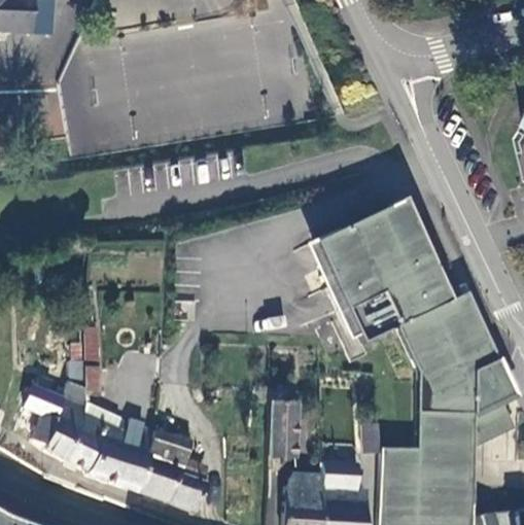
[(0,34),(28,36),(29,0),(1,0),(0,32),(0,34)]
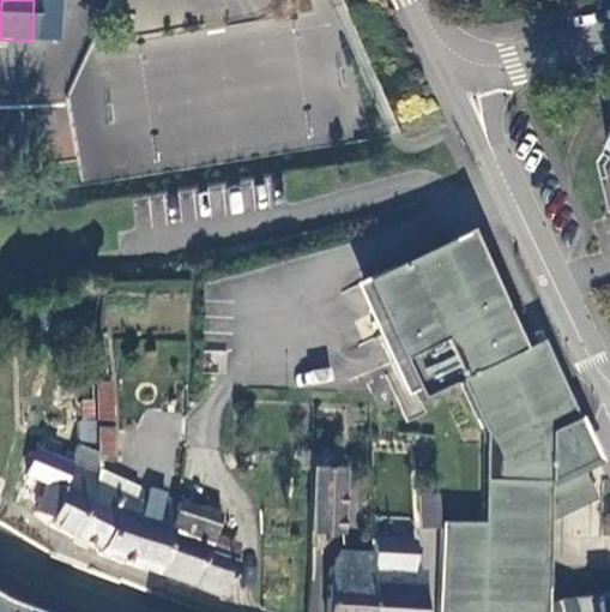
[(442,526),(439,611),(551,611),(553,589),(555,479),(577,469),(578,472),(603,460),(549,341),(543,343),(530,348),(476,229),(469,232),(470,233),(397,267),(372,279),(422,389),(427,399),(466,381),(490,432),(488,522),(442,521),(442,526)]
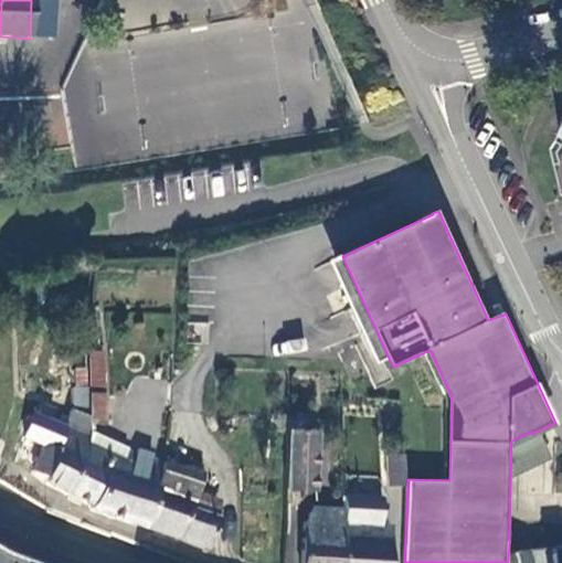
[(342,256),(366,245),(364,243),(331,258),(379,362),(389,358),(342,256)]
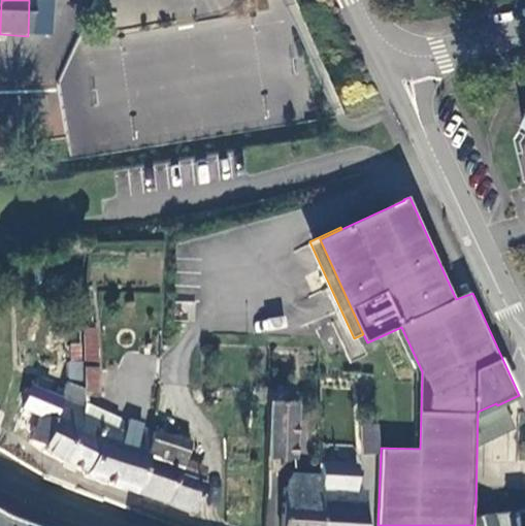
[(478,412),(476,506),(478,506),(479,448),(519,429),(507,405),(522,399),(469,284),(463,287),(467,295),(472,293),(519,395),(497,405),(496,403),(478,412)]
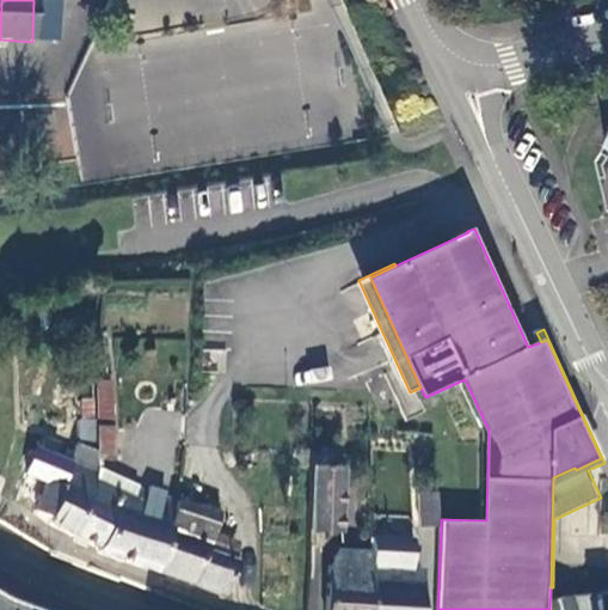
[(99,380),(99,408),(115,408),(115,380),(99,380)]
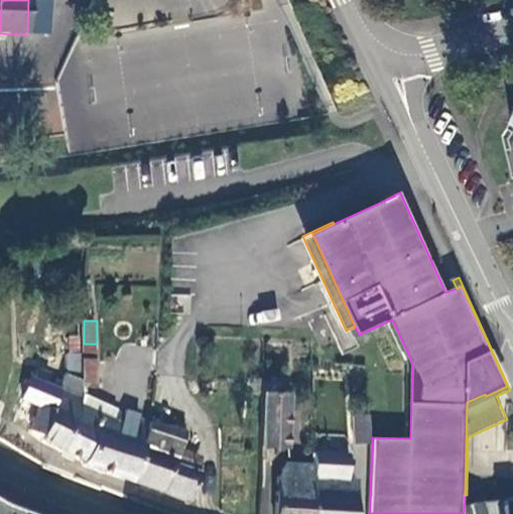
[(84,353),(84,360),(97,360),(97,344),(84,344),(84,353)]
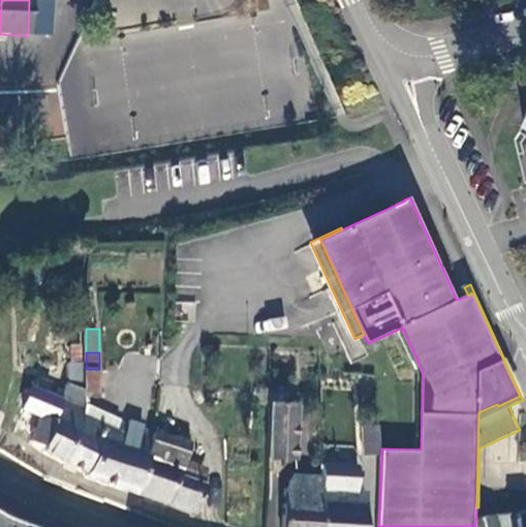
[(71,382),(86,382),(86,369),(86,362),(71,361),(71,382)]
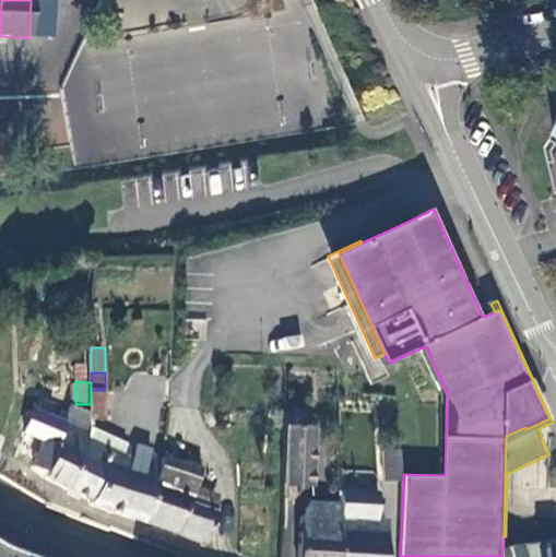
[(91,415),(91,416),(105,417),(105,390),(91,390),(91,404),(91,410),(91,415)]
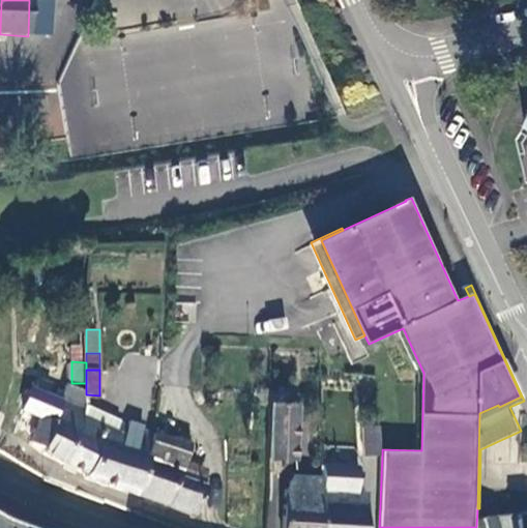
[(62,398),(86,406),(86,394),(86,393),(67,386),(62,398)]
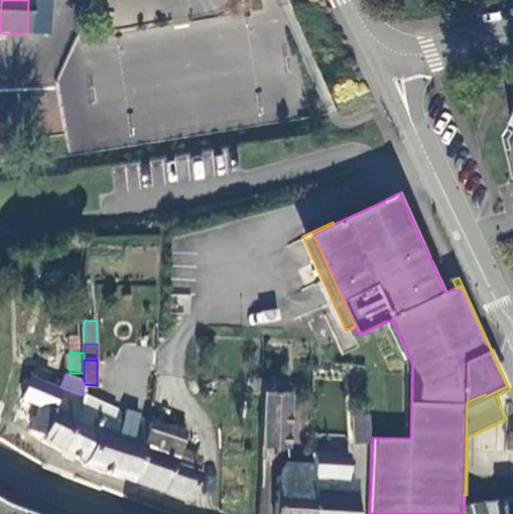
[(254,378),(253,391),(261,392),(262,378),(254,378)]
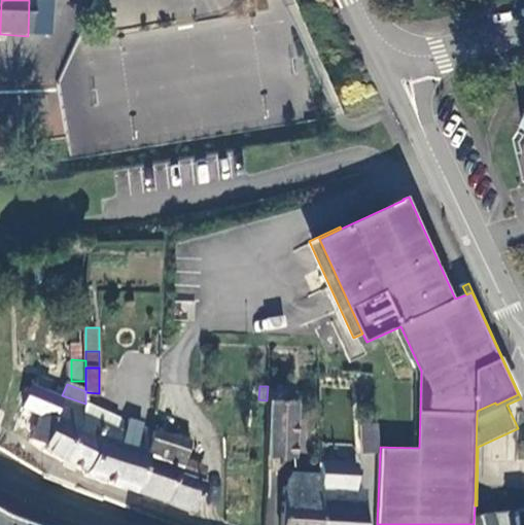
[(74,403),(61,398),(60,401),(48,397),(32,440),(45,446),(44,449),(67,461),(80,428),(73,425),(74,403)]
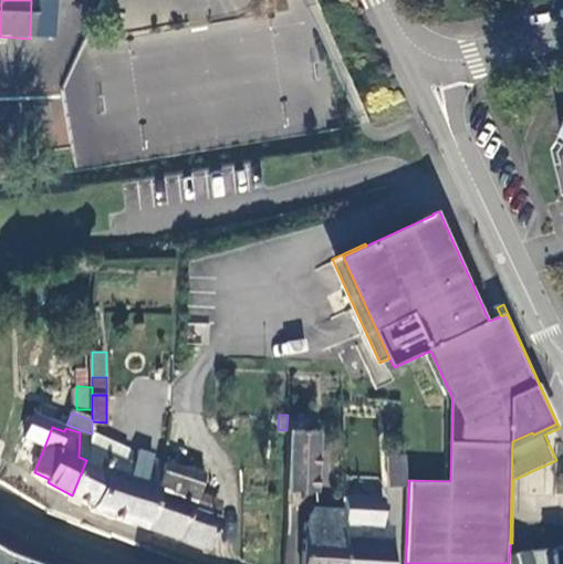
[(86,460),(91,461),(90,450),(90,448),(91,437),(80,432),(79,457),(86,460)]
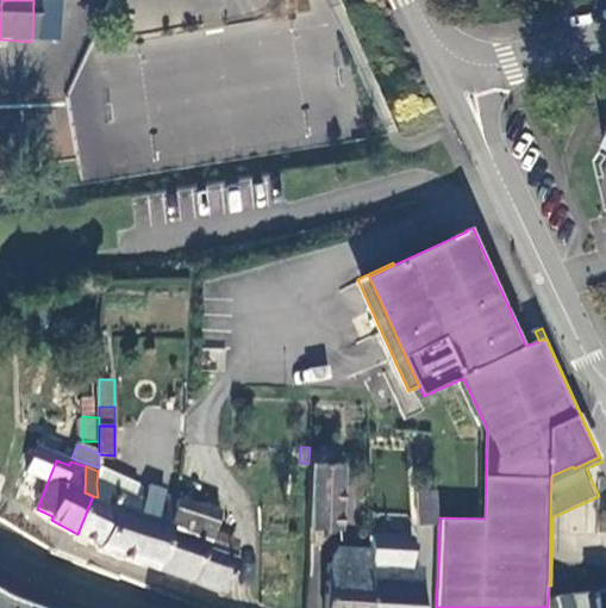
[(324,529),(342,531),(343,466),(313,466),(312,529),(324,529)]
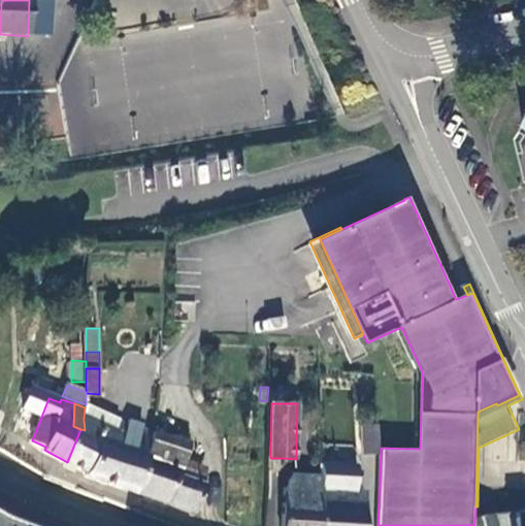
[(99,412),(94,423),(115,432),(120,421),(99,412)]
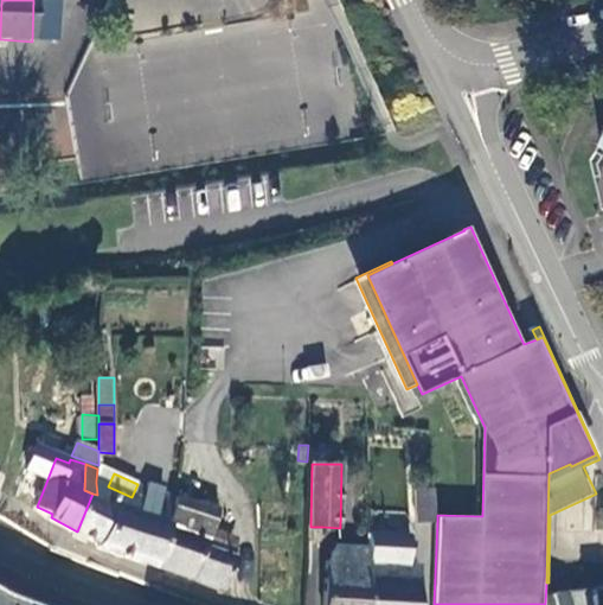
[(170,521),(177,497),(165,494),(166,488),(149,483),(147,489),(138,484),(132,497),(108,486),(96,481),(96,483),(97,495),(116,503),(100,542),(98,546),(159,566),(173,522),(170,521)]
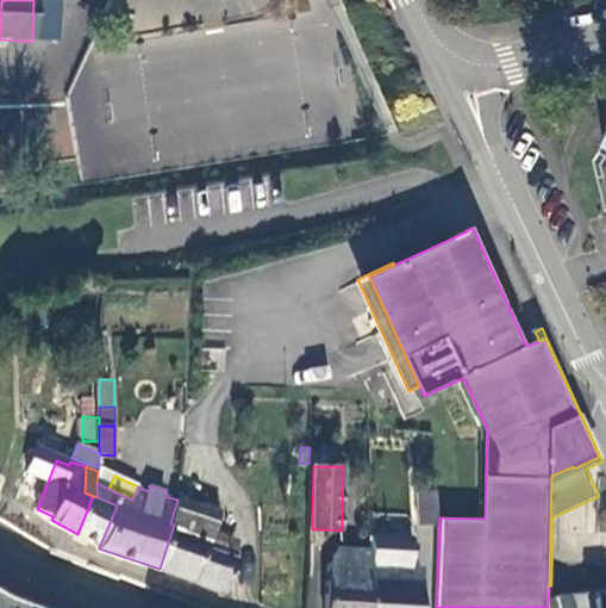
[(430,523),(430,488),(419,489),(420,523),(430,523)]
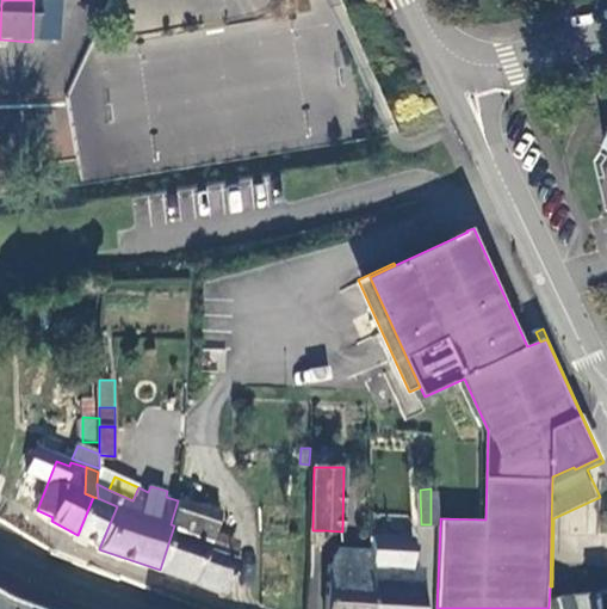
[(439,488),(431,488),(431,524),(440,523),(440,518),(439,488)]
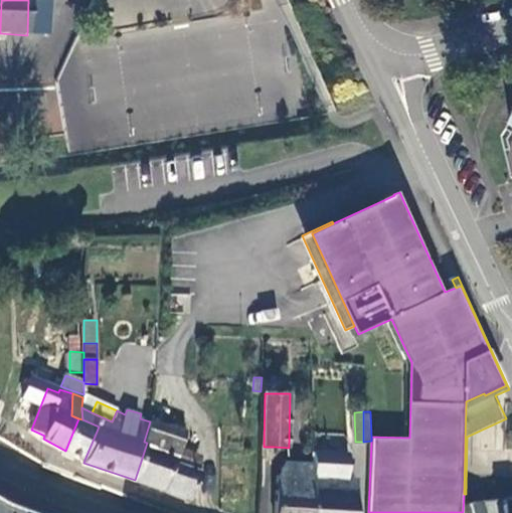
[(65,451),(84,460),(99,426),(82,419),(78,418),(65,451)]
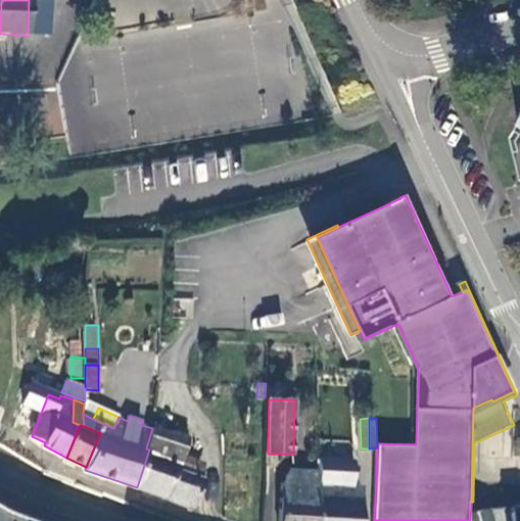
[(189,440),(152,428),(146,448),(149,450),(137,487),(194,507),(201,479),(180,472),(185,456),(189,440)]
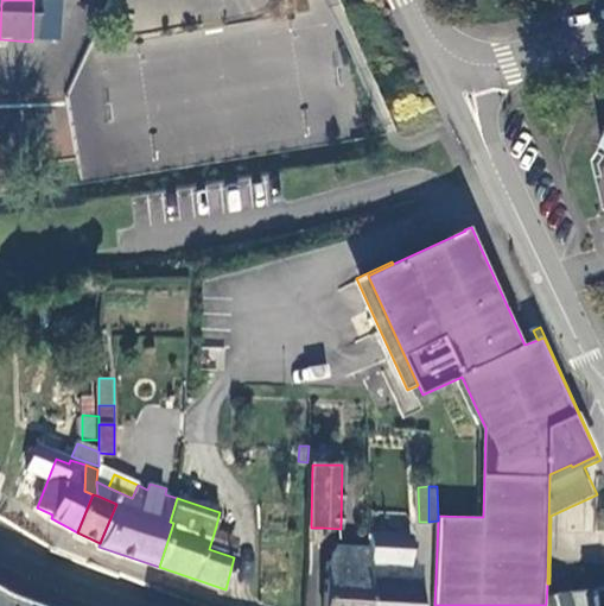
[(311,528),(309,528),(307,542),(323,543),(323,528),(311,528)]
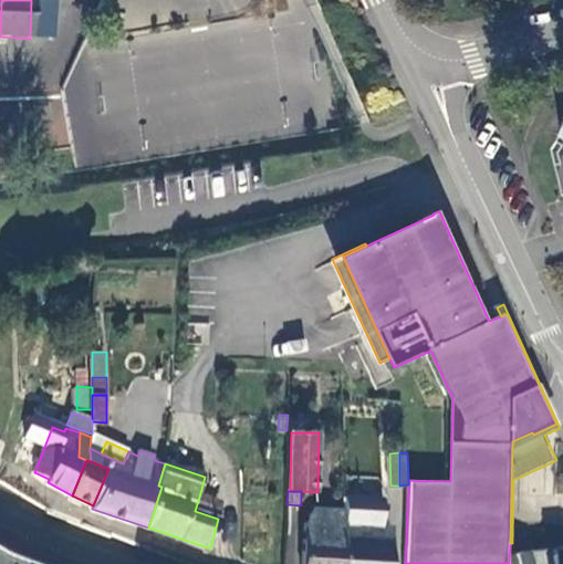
[(221,501),(200,493),(195,511),(218,519),(221,501)]
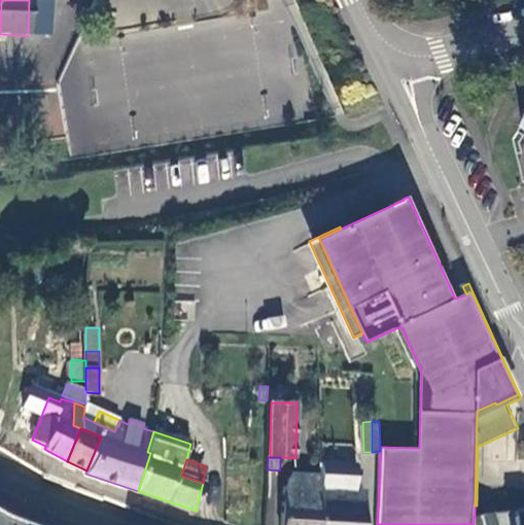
[(322,478),(322,475),(307,474),(294,475),(289,479),(287,482),(285,484),(284,488),(281,524),(319,524),(322,488),(322,478)]
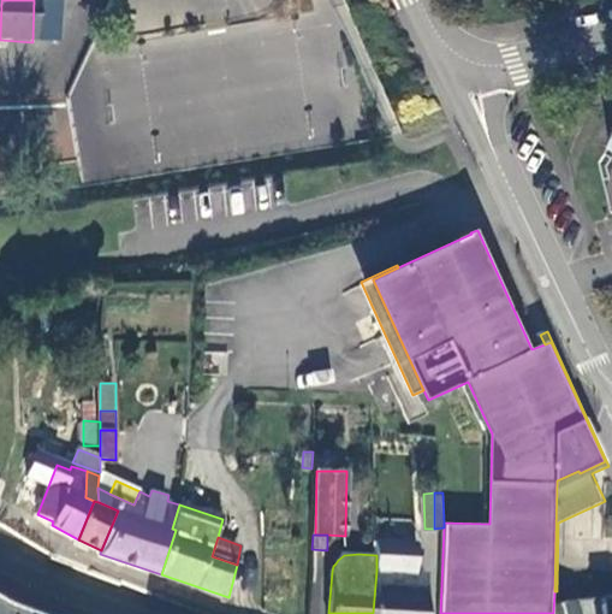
[(413,573),(413,561),(379,559),(379,571),(413,573)]
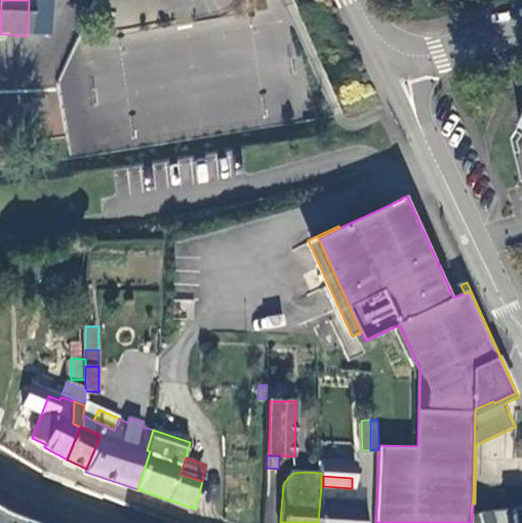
[(321,486),(318,522),(361,522),(362,507),(359,507),(361,488),(352,488),(323,486),(321,486)]
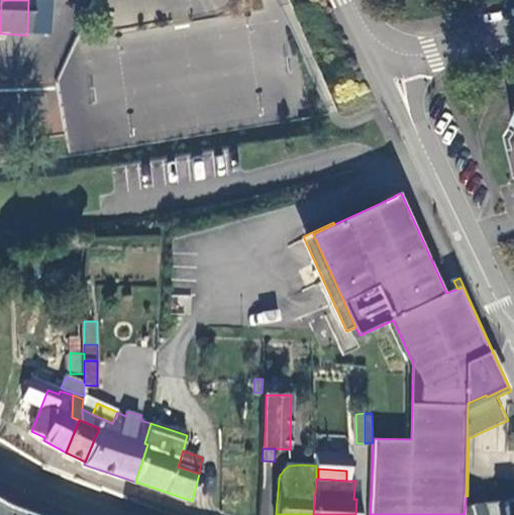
[(0,514),(43,514),(0,499),(0,514)]
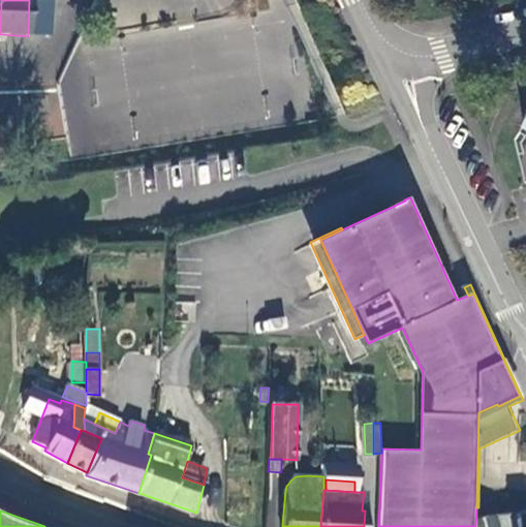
[(487,526),(500,526),(497,515),(485,517),(487,526)]
